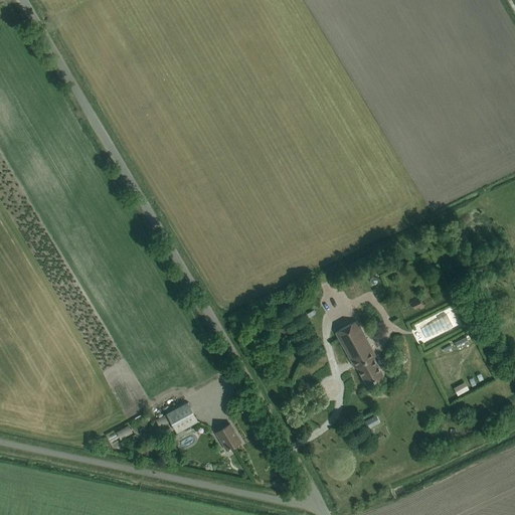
[(420,296),(427,292),(424,286),(417,290),(420,296)]
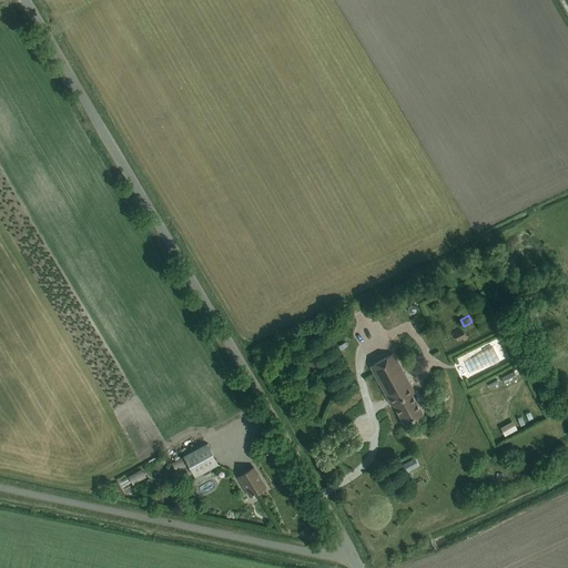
[(463,326),(453,331),(457,342),(463,338),(464,342),(469,338),(463,326)]
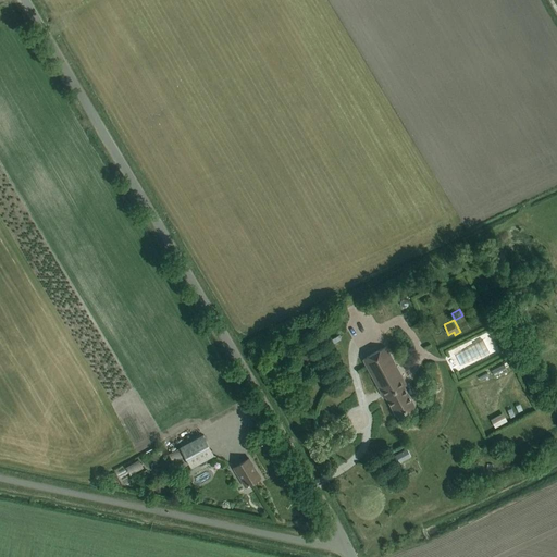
[(385,347),(372,354),(363,359),(384,397),(385,396),(396,416),(415,407),(401,382),(404,381),(385,347)]
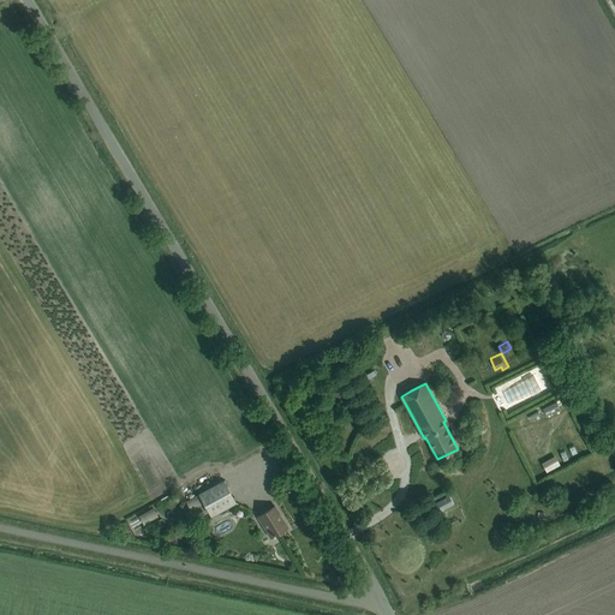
[(555,460),(568,452),(563,443),(550,452),(555,460)]
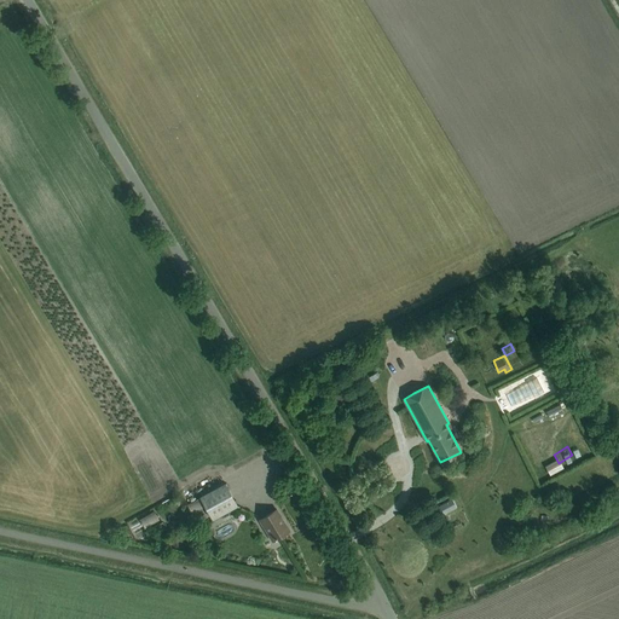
[(192,513),(206,505),(212,519),(237,505),(225,484),(201,497),(201,498),(187,505),(192,513)]
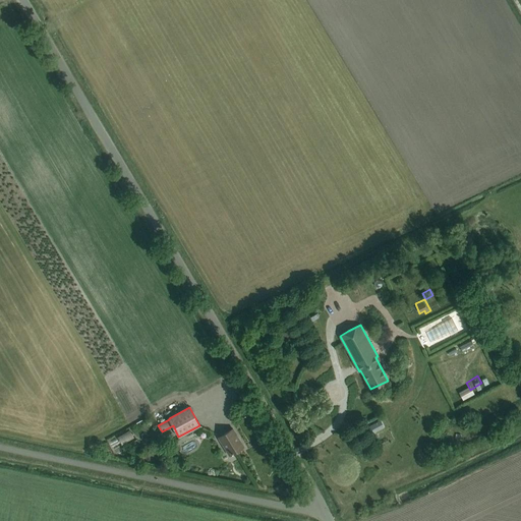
[(370,435),(384,426),(380,419),(366,427),(370,435)]
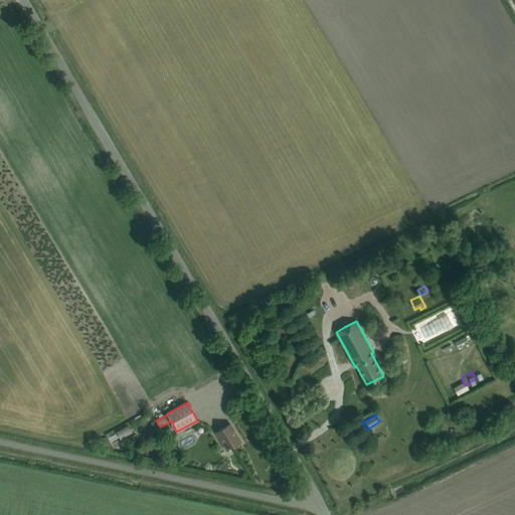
[(134,432),(130,423),(117,432),(121,439),(134,432)]
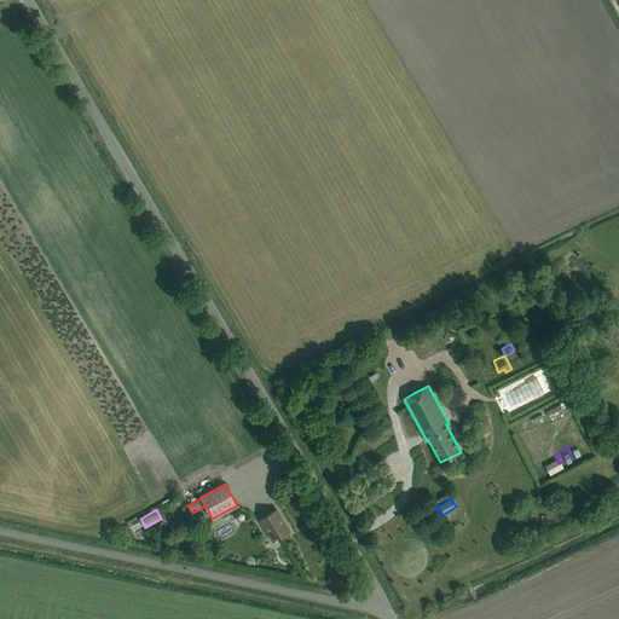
[(281,516),(276,509),(260,520),(272,542),(289,531),(283,521),(283,522),(281,516)]
